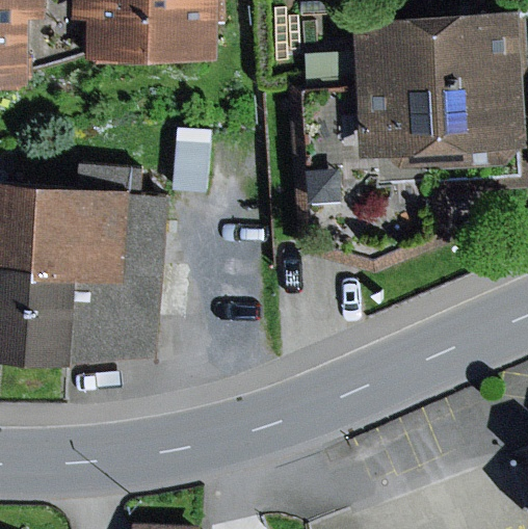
[(0,79),(33,79),(33,70),(34,11),(50,12),(50,0),(0,0),(0,79)]
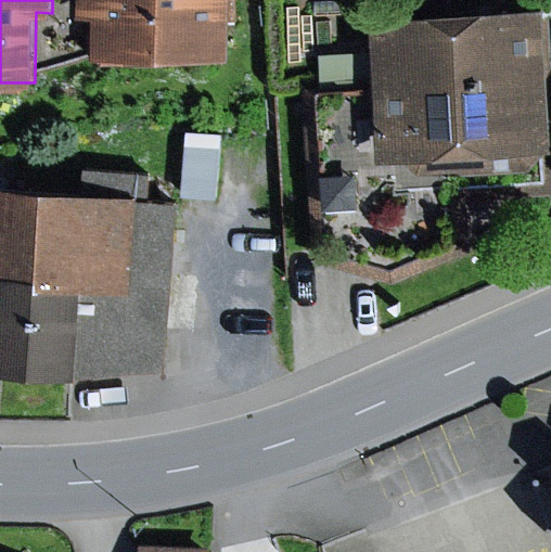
[(79,0),(52,0),(52,13),(36,12),(35,73),(94,54),(94,14),(80,14),(79,0)]
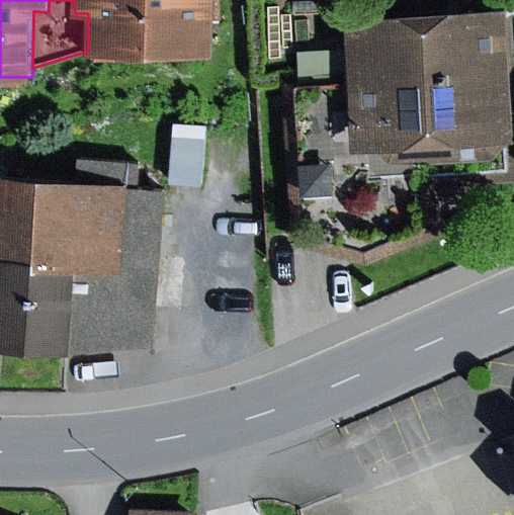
[(218,0),(74,0),(75,13),(88,13),(88,51),(218,53),(218,0)]
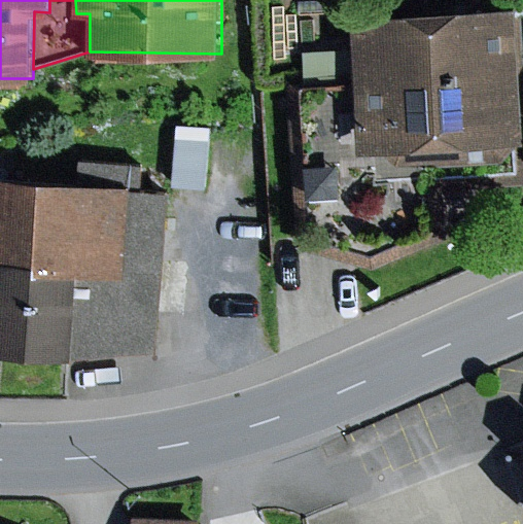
[(522,26),(522,3),(349,13),(353,80),(284,85),(294,250),(370,271),(446,240),(443,193),(522,186),(522,26)]
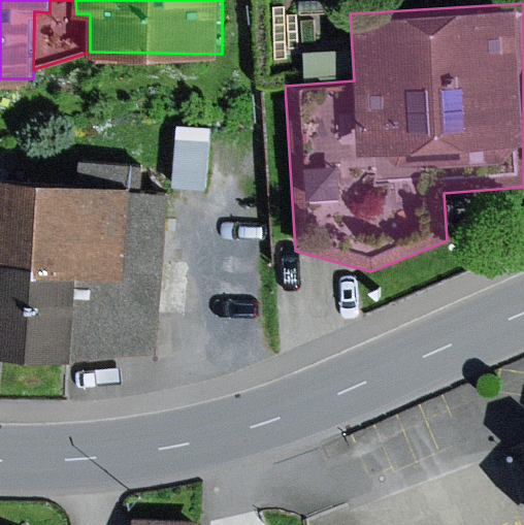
[(207,129),(174,128),(171,190),(204,192),(207,129)]
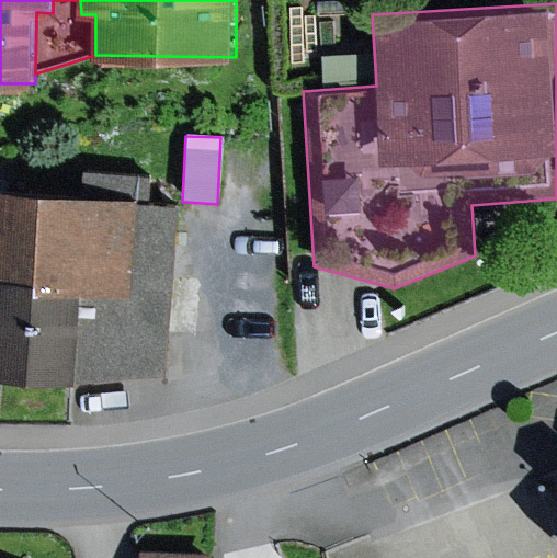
[(94,200),(147,201),(148,174),(94,173),(94,200)]
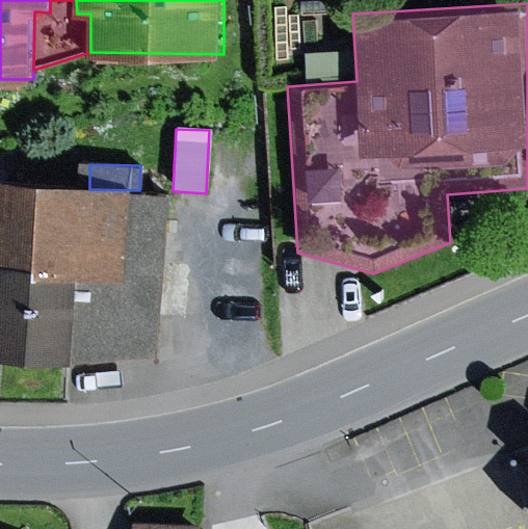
[(168,196),(0,180),(0,359),(72,364),(158,356),(168,196)]
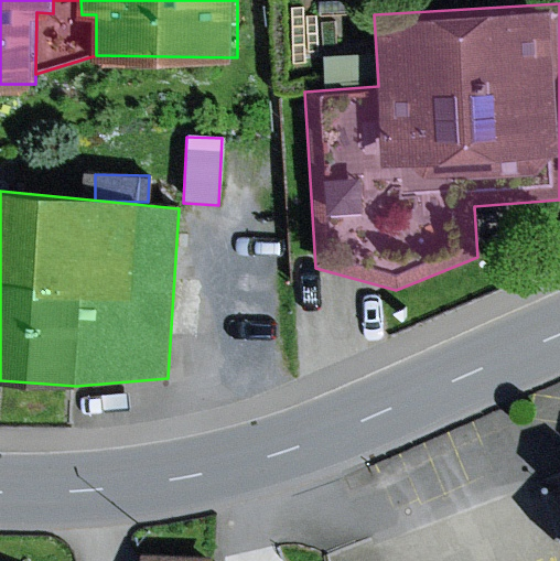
All buildings are outlined.
